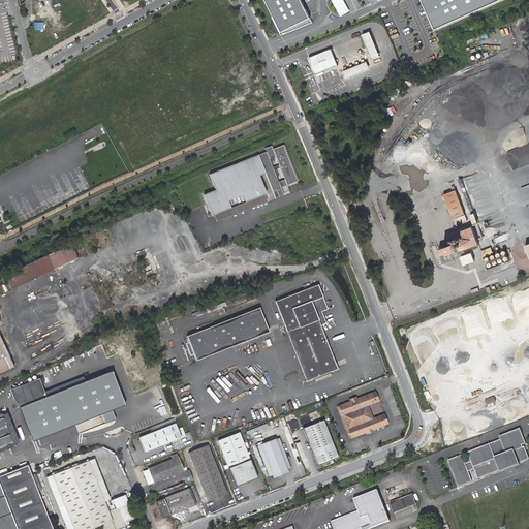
[(104,10),(98,0),(76,0),(79,4),(86,0),(87,0),(95,14),(104,10)]
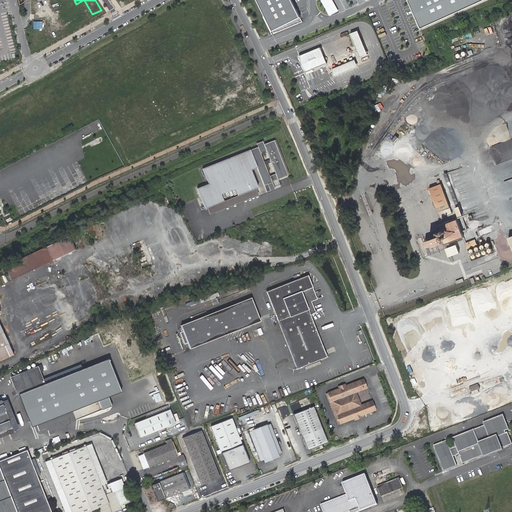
[(290,0),(257,0),(272,31),(300,17),(290,0)]
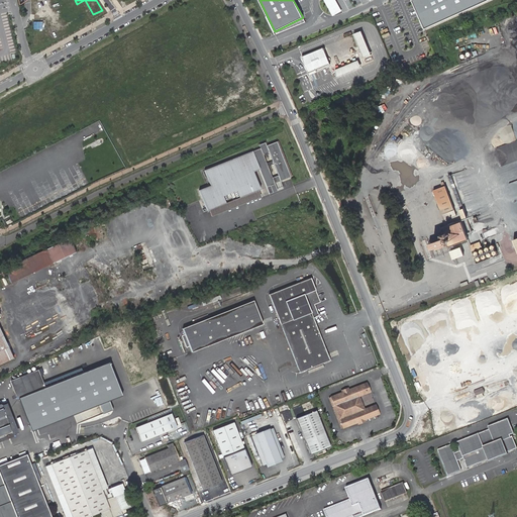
[(323,0),(333,16),(342,10),(336,0),(323,0)]
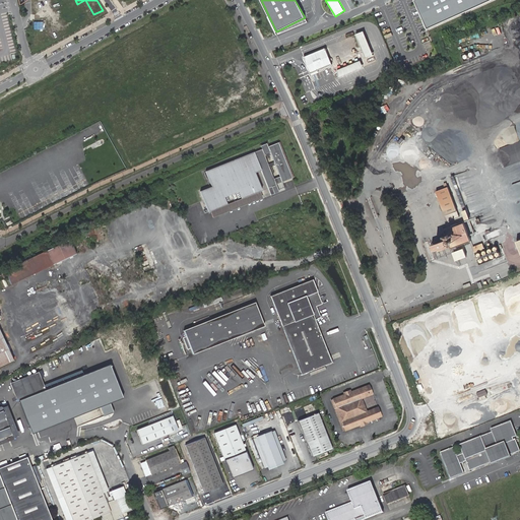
[(416,0),(430,30),(495,0),(416,0)]
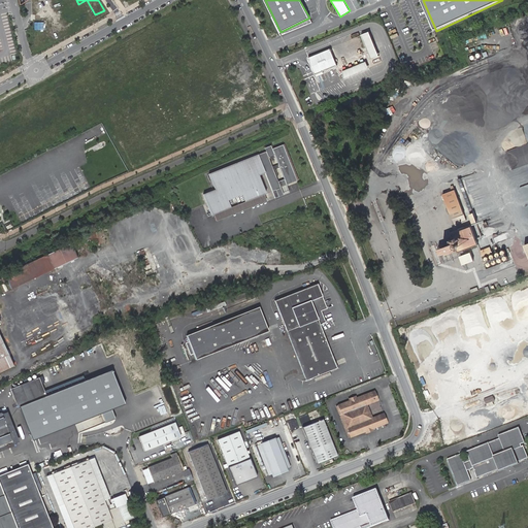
[(33,14),(36,22),(54,13),(51,7),(33,14)]
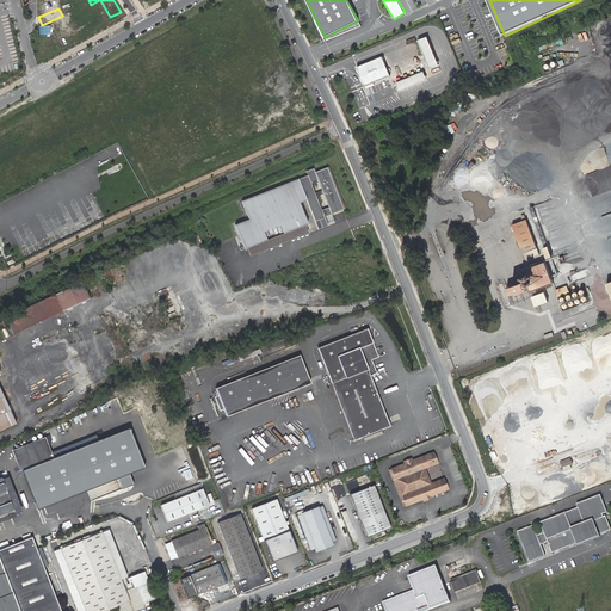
[(87,20),(92,28),(109,19),(105,11),(87,20)]
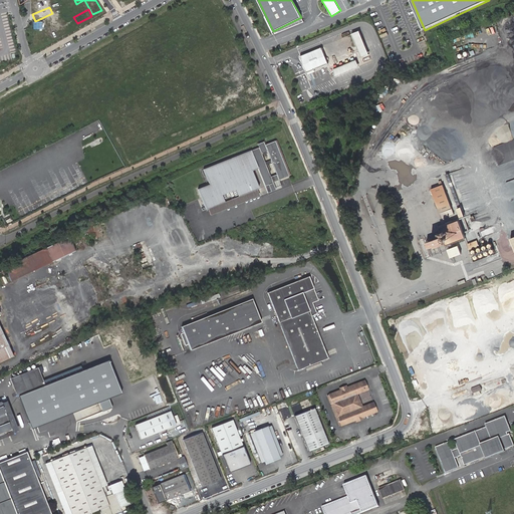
[(359,29),(351,33),(361,55),(369,52),(359,29)]
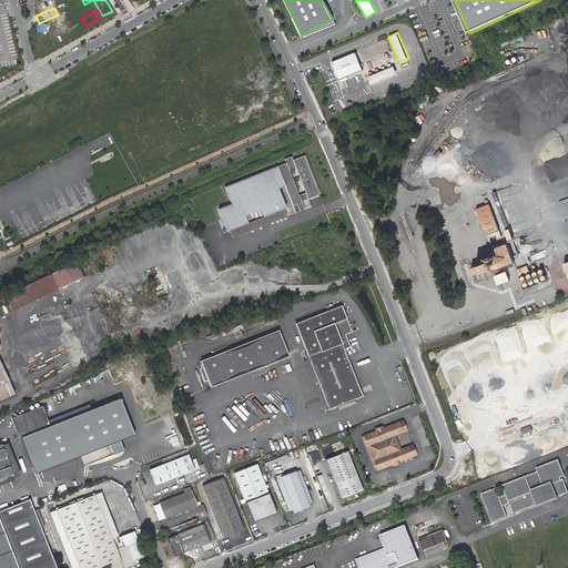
[(363,70),(355,52),(332,62),(340,80),(363,70)]
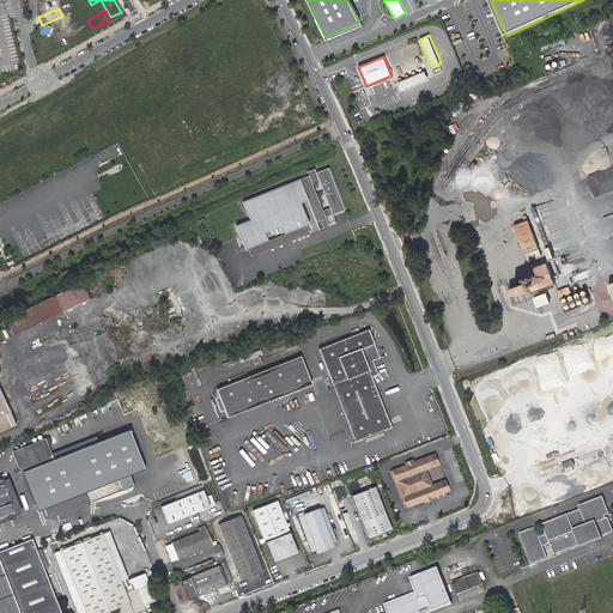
[(398,82),(400,89),(428,77),(424,70),(398,82)]
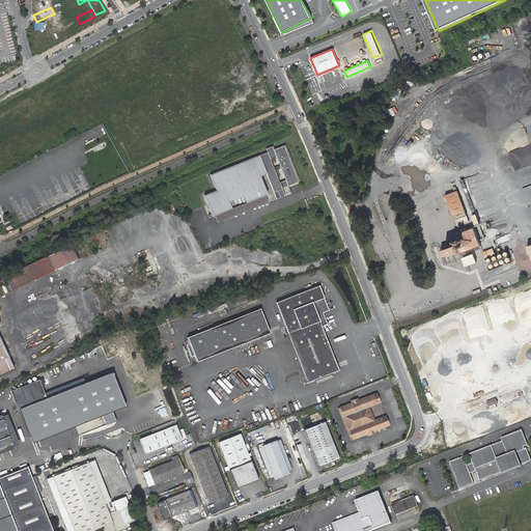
[(267,151),(270,158),(275,156),(274,152),(272,146),(266,149),(267,151)]
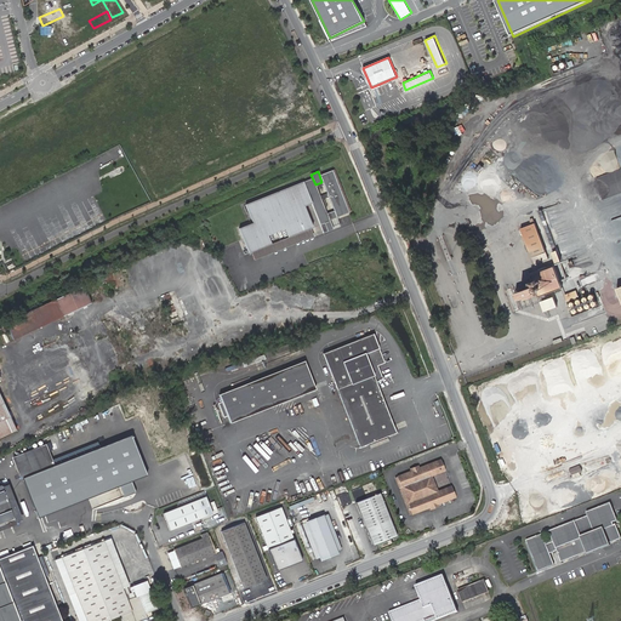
[(315,184),(312,177),(245,204),(252,222),(239,228),(249,252),(251,251),(313,228),(305,206),(311,204),(323,233),(328,232),(324,223),(329,221),(320,199),(328,197),(334,214),(348,209),(334,174),(320,178),(322,182),(315,184)]
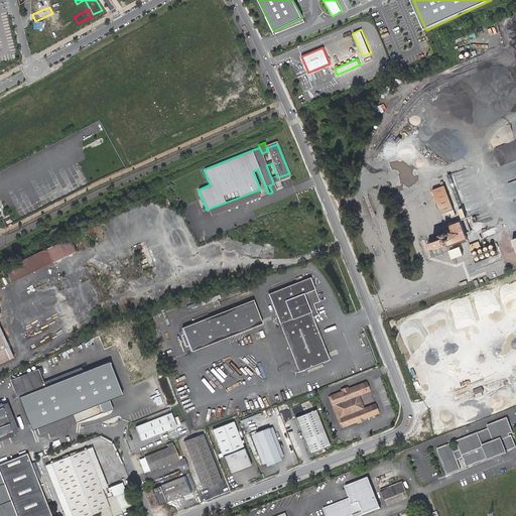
[(444,185),(432,189),(443,220),(457,216),(444,185)]
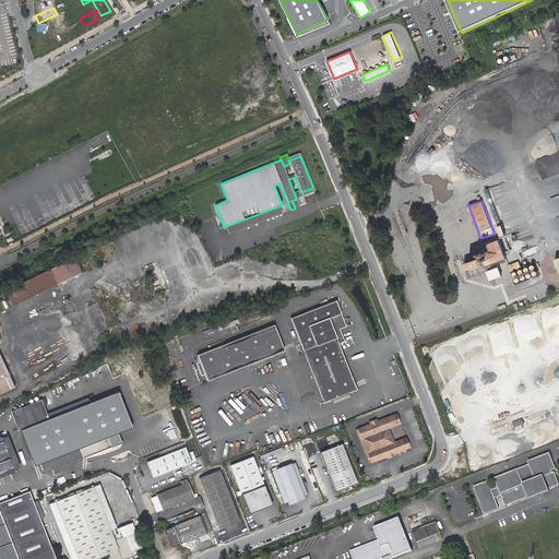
[(226,226),(228,234),(284,212),(282,205),(226,226)]
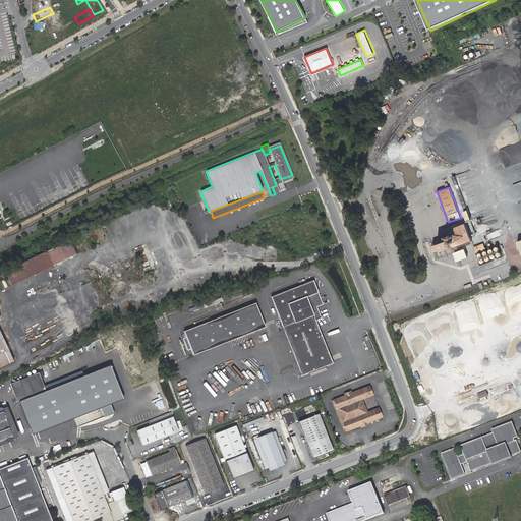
[(13,199),(20,219),(27,217),(24,210),(31,207),(27,198),(23,200),(21,196),(13,199)]
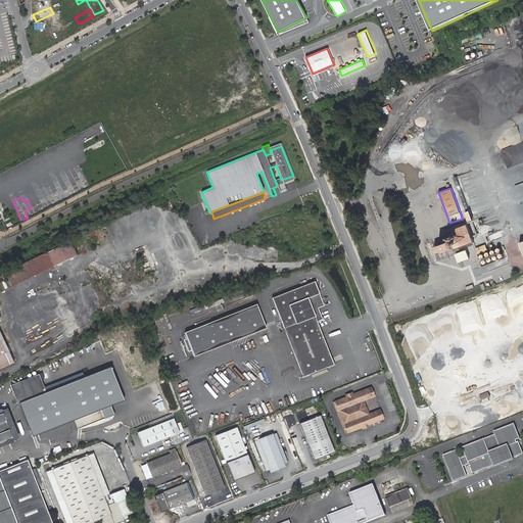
[(472,210),(467,212),(470,222),(475,220),(472,210)]
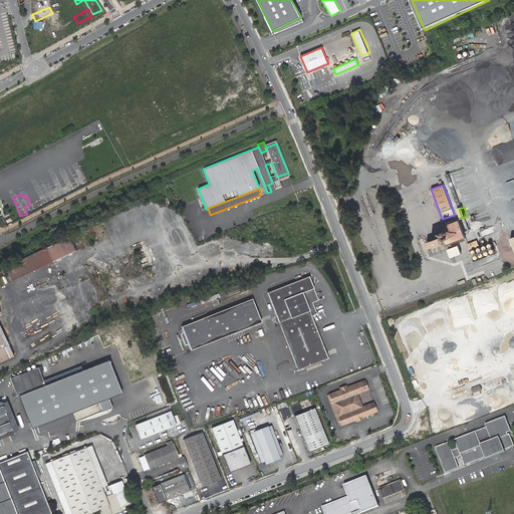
[(459,221),(440,228),(444,237),(427,243),(429,250),(465,237),(459,221)]
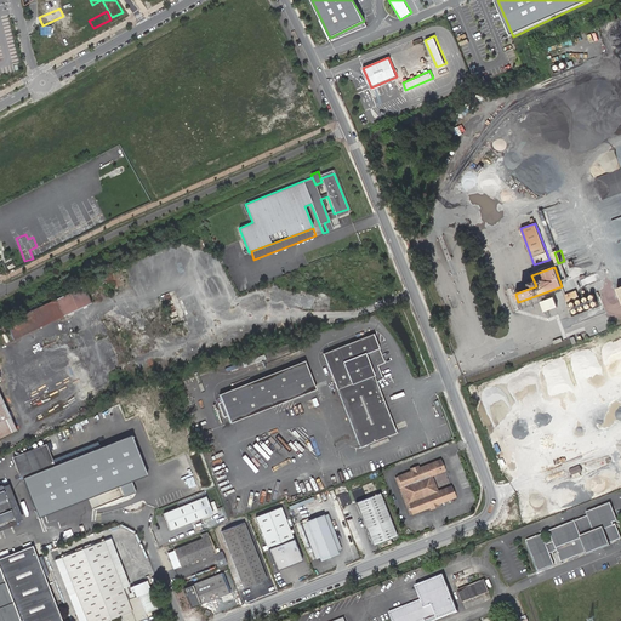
[(86,285),(58,298),(66,315),(93,302),(86,285)]
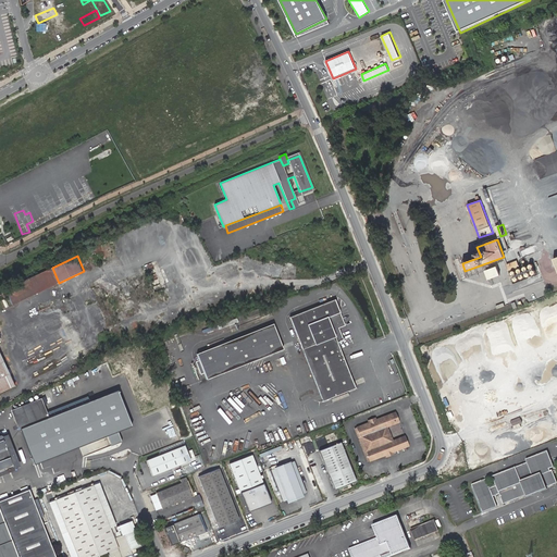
[(267,272),(270,260),(264,259),(261,271),(267,272)]
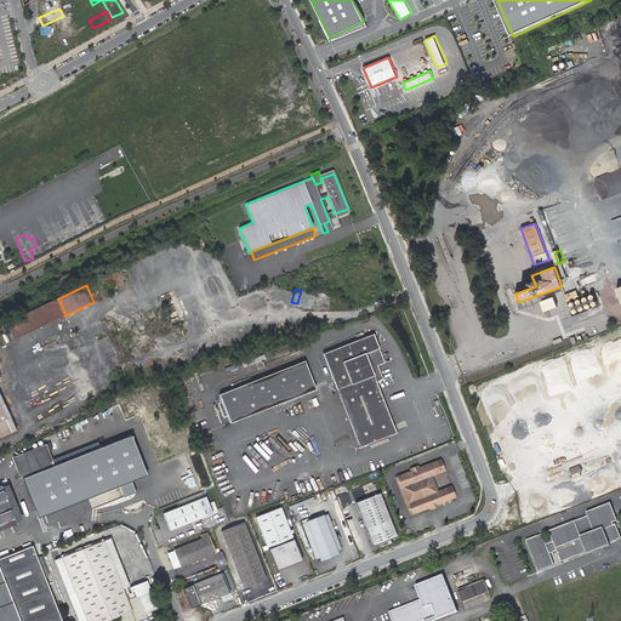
[(577,290),(567,295),(569,301),(581,297),(577,290)]
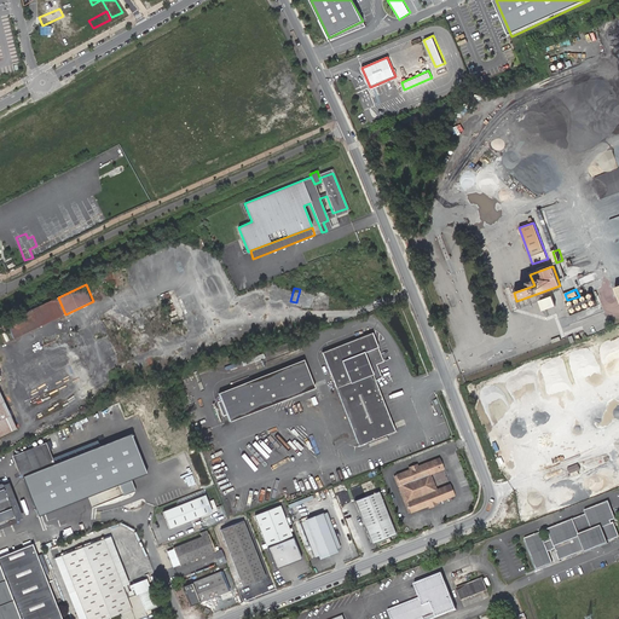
[(301,290),(295,302),(311,310),(316,296),(301,290)]
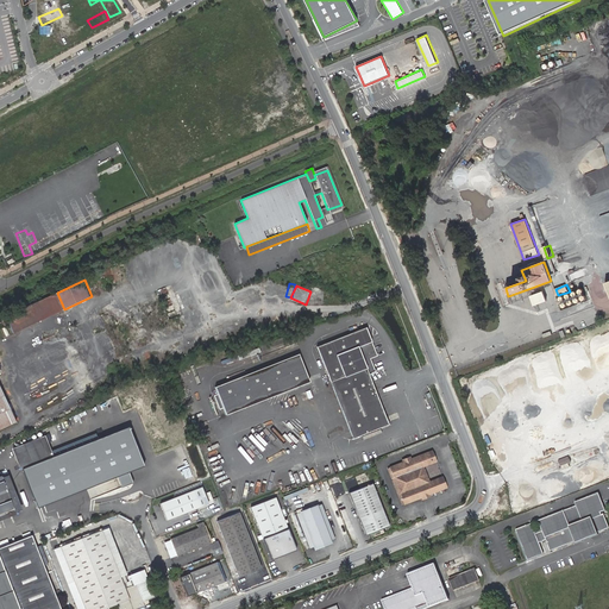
[(532,295),(534,306),(548,301),(546,292),(532,295)]
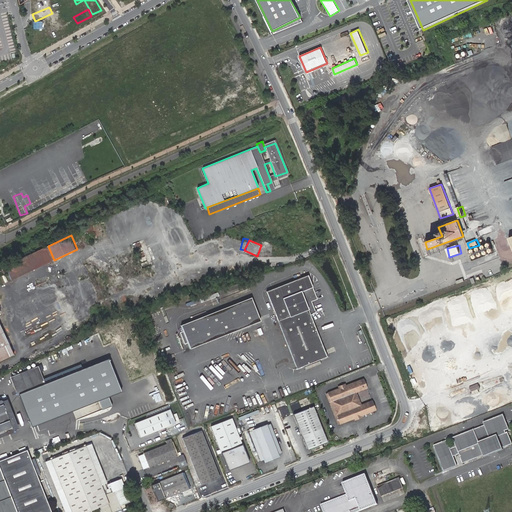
[(7,265),(13,279),(54,260),(48,246),(7,265)]
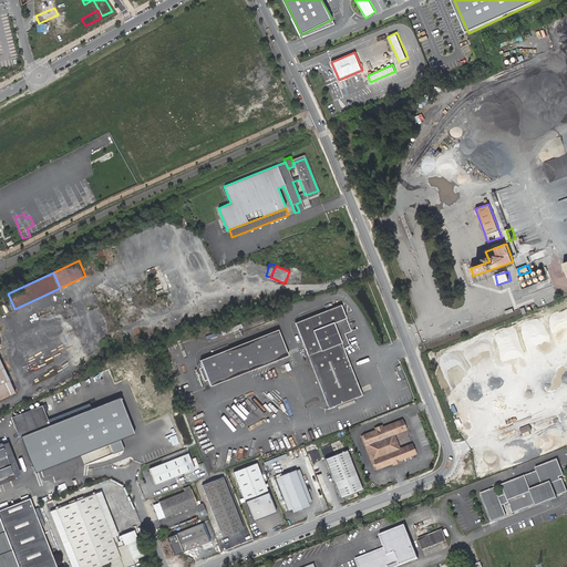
[(351,331),(341,305),(295,323),(328,409),(361,395),(343,349),(350,347),(344,333),(351,331)]
